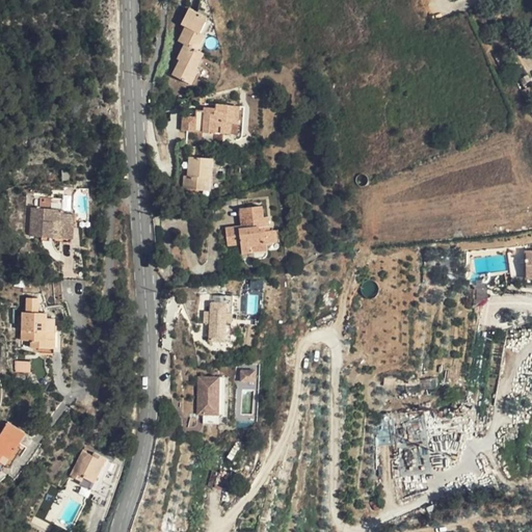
[(487,16),(483,6),(470,11),(474,21),(487,16)]
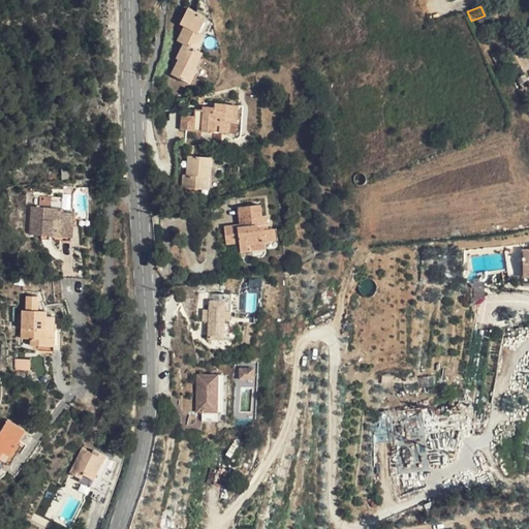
[(199,33),(207,19),(188,8),(180,23),(185,26),(178,40),(184,44),(177,59),(180,59),(172,74),(191,85),(198,70),(195,68),(204,54),(196,50),(204,35),(199,33)]
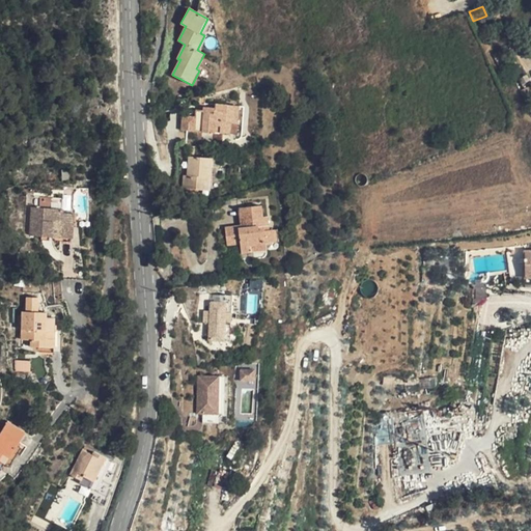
[(530,80),(523,64),(515,68),(526,88),(530,85),(530,80)]
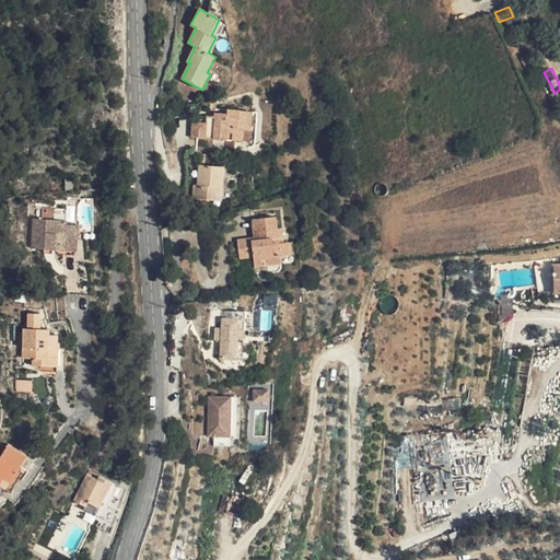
[(249,131),(252,114),(229,112),(229,116),(214,115),(213,119),(206,118),(205,126),(189,125),(188,139),(241,143),(242,131),(249,131)]
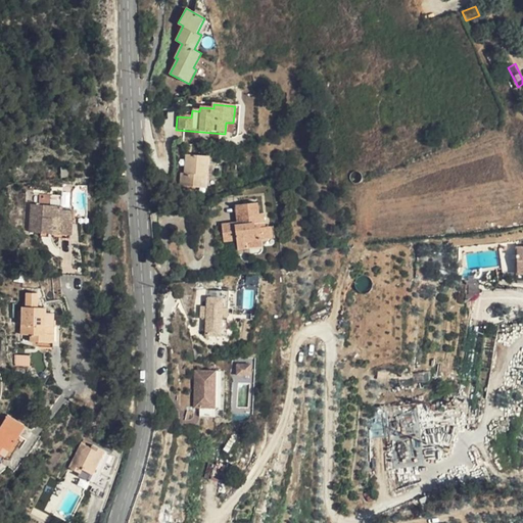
[(241,106),(235,106),(233,123),(226,123),(225,134),(232,135),(231,141),(234,141),(237,139),(238,135),(241,106)]
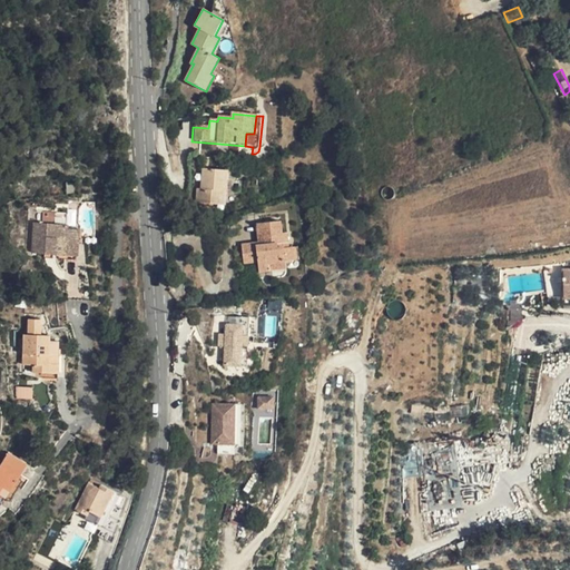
[(220,192),(227,192),(228,169),(206,168),(204,189),(199,189),(198,203),(219,204),(220,192)]
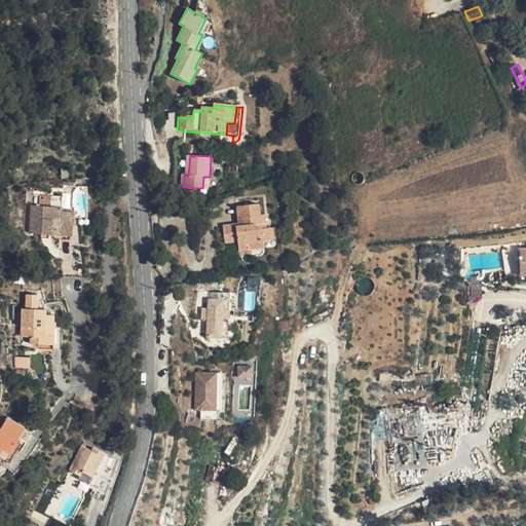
[(71,238),(73,211),(63,211),(63,207),(32,204),(31,232),(62,234),(62,238),(71,238)]
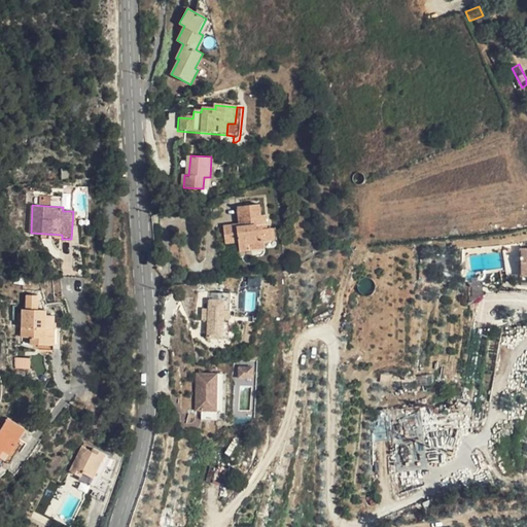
[(240,225),(239,225),(240,242),(241,251),(264,249),(264,242),(277,240),(276,227),(266,229),(265,216),(260,216),(259,205),(238,206),(240,225)]
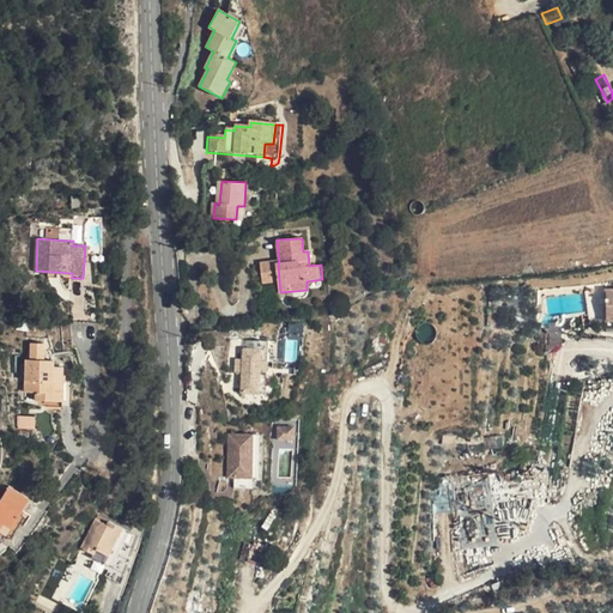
[(271,283),(269,262),(260,263),(261,284),(271,283)]
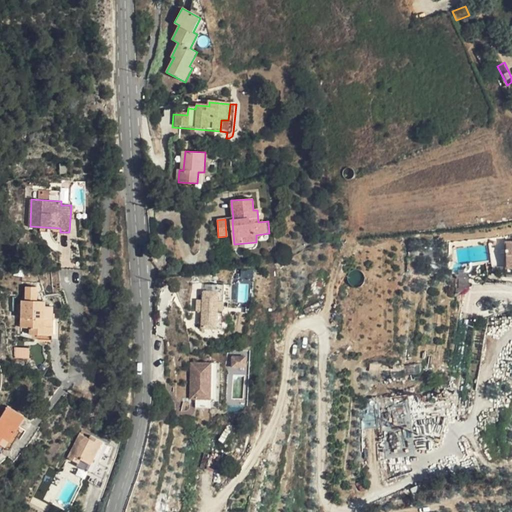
[(232,219),(225,219),(226,236),(233,235),(232,219)]
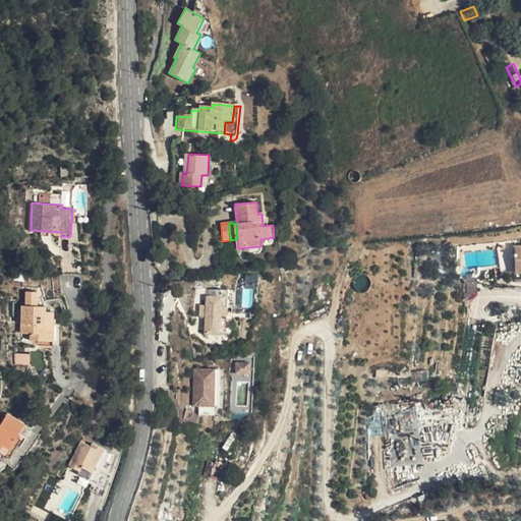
[(423,253),(416,252),(415,280),(418,280),(418,276),(423,276),(423,253)]
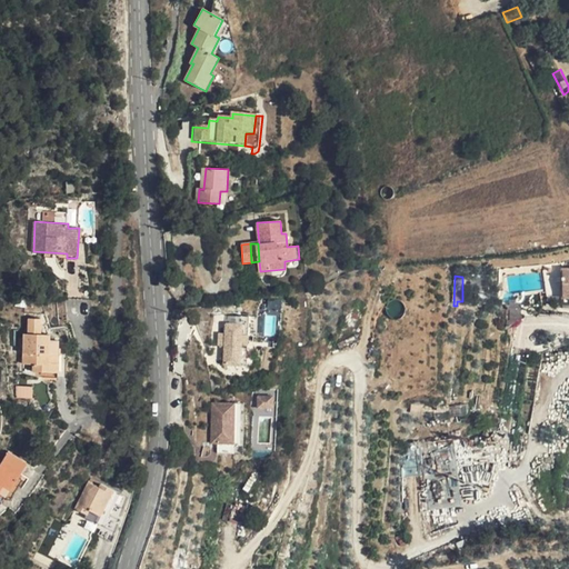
[(250,365),(249,316),(222,316),(223,365),(250,365)]
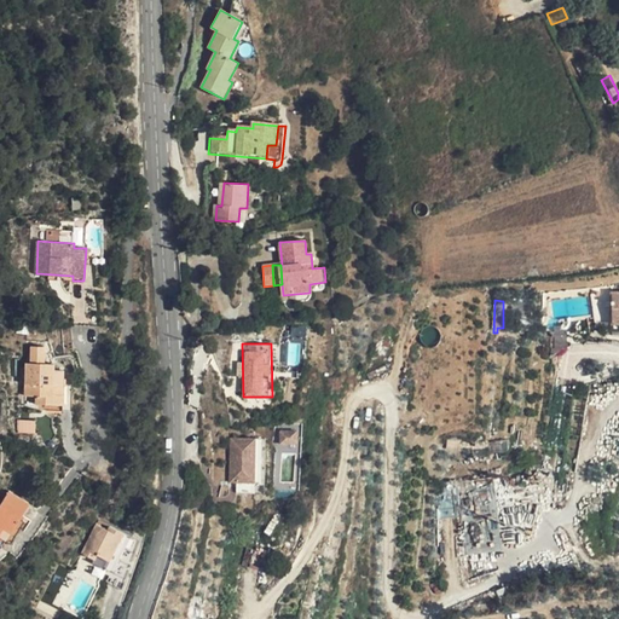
[(51,389),(61,391),(62,375),(52,375),(52,368),(40,366),(41,352),(29,351),(29,366),(23,365),(21,398),(32,399),(32,409),(50,410),(51,389)]
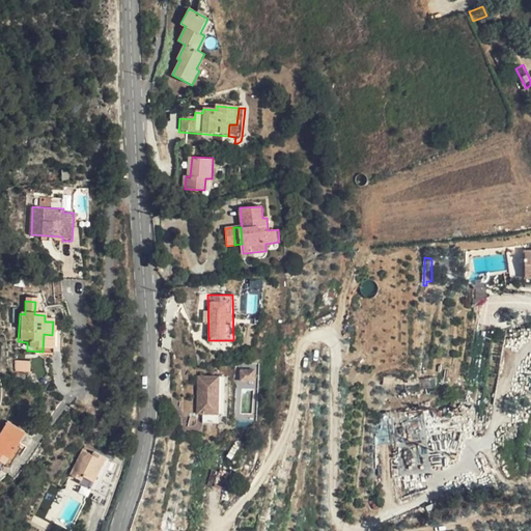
[(51,353),(52,335),(44,334),(43,352),(51,353)]
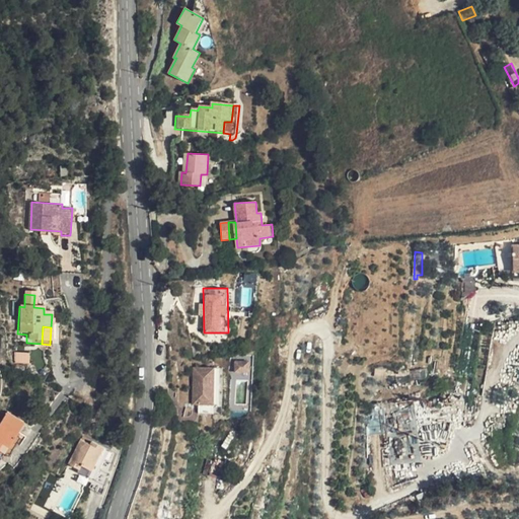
[(18,352),(17,361),(30,362),(31,353),(18,352)]
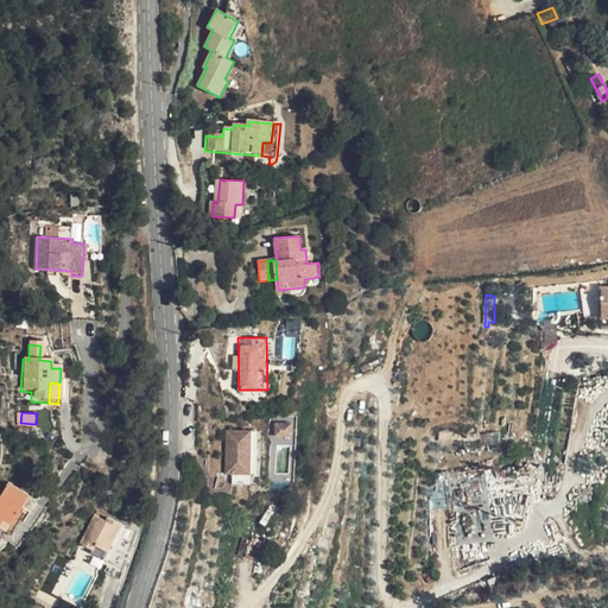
[(293,434),(293,420),(277,422),(277,435),(293,434)]
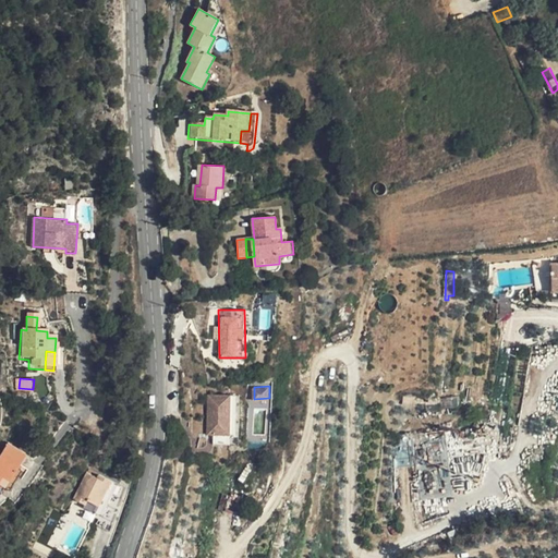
[(237,434),(237,395),(209,395),(209,429),(216,429),(216,434),(231,434),(237,434)]
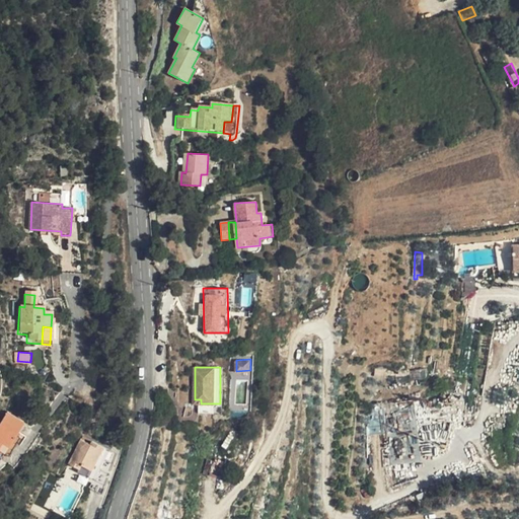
[(409,377),(409,369),(386,368),(386,375),(409,377)]
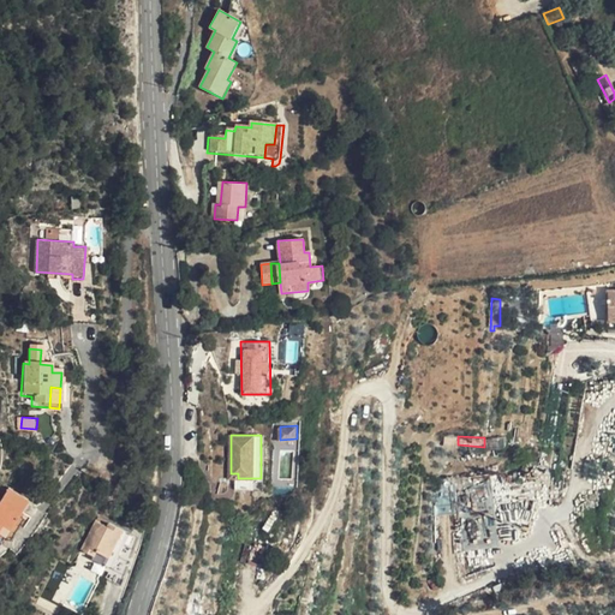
[(255,489),(255,478),(238,478),(238,489),(255,489)]
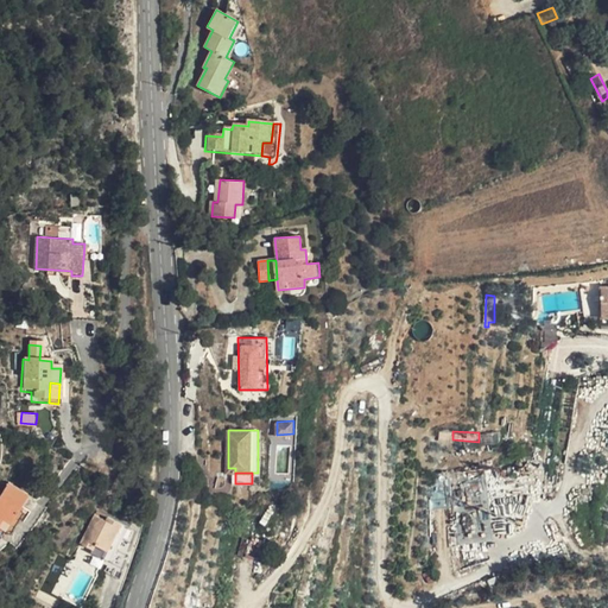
[(0,540),(1,542),(5,533),(13,537),(29,505),(7,495),(0,510),(0,540)]
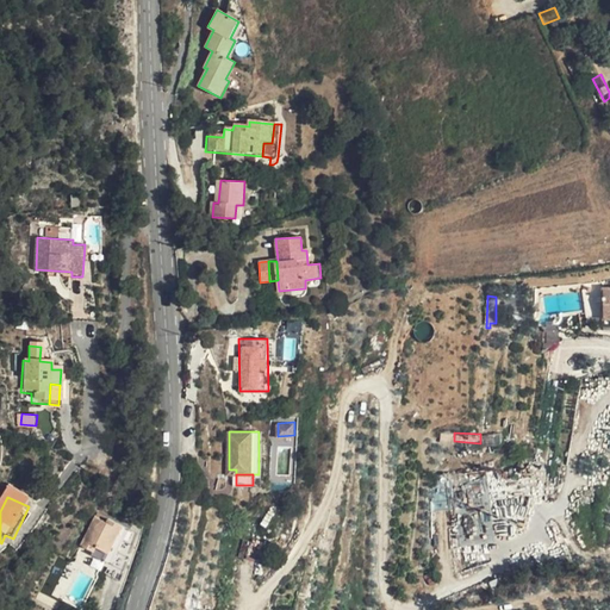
[(110,518),(109,521),(95,516),(82,543),(95,551),(93,554),(112,564),(130,528),(110,518)]
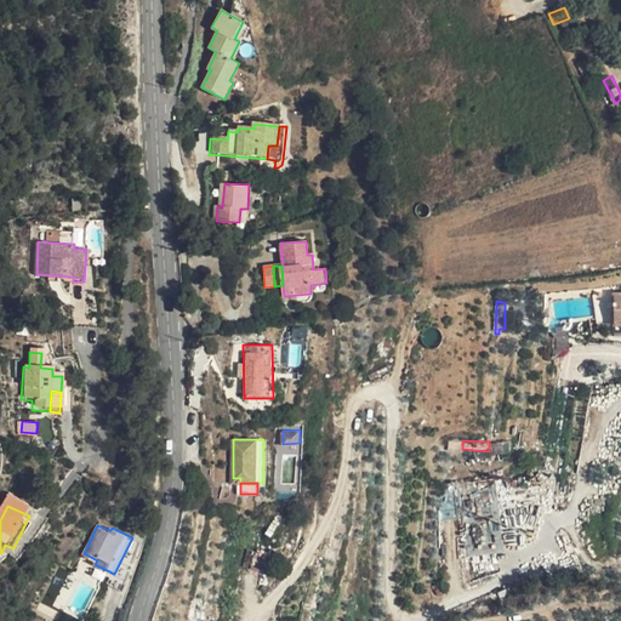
All buildings are outlined.
